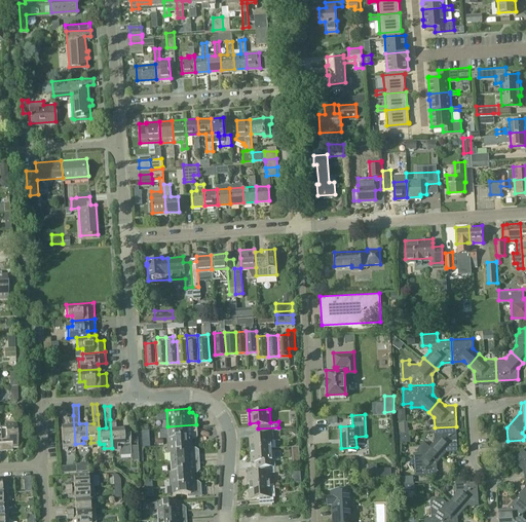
[(67,444),(75,444),(73,415),(68,415),(69,424),(61,424),(62,440),(67,439),(67,444)]
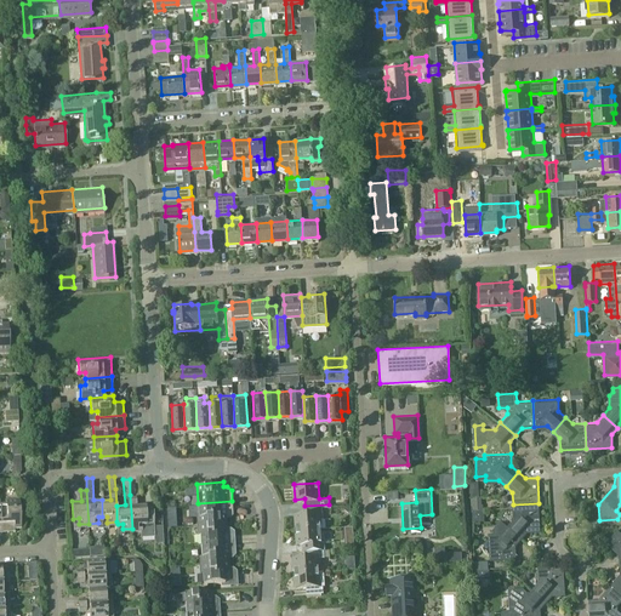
[(471,507),(482,507),(482,494),(478,494),(469,495),(471,507)]
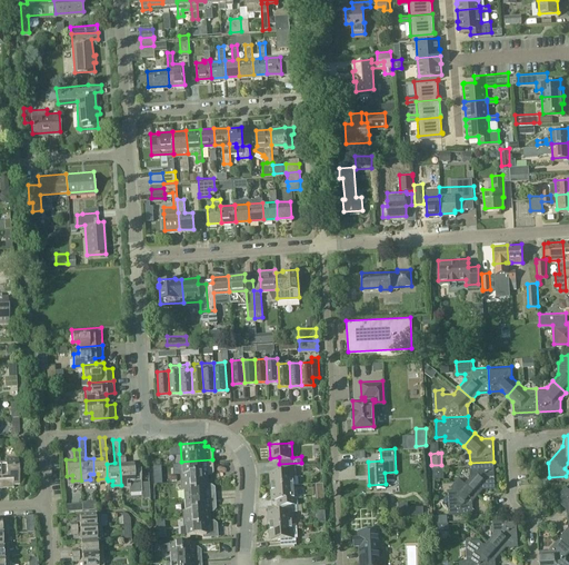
[(119,454),(121,485),(130,484),(130,492),(149,491),(149,487),(149,481),(141,482),(140,462),(125,463),(125,454),(119,454)]
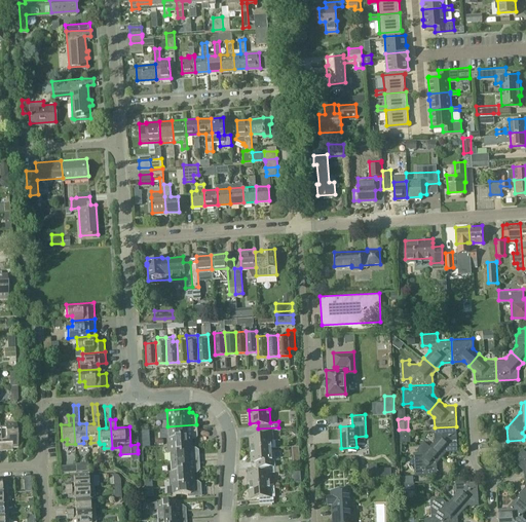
[(0,425),(0,435),(1,448),(12,447),(11,440),(17,440),(16,420),(5,420),(5,425),(0,425)]
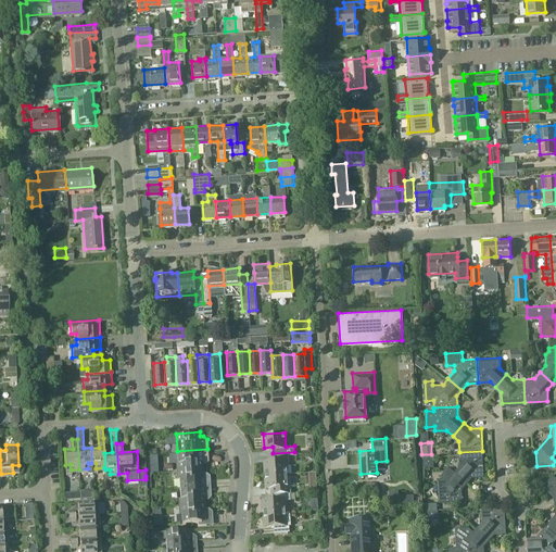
[(178,468),(202,466),(202,462),(204,463),(209,459),(207,449),(177,451),(178,468)]
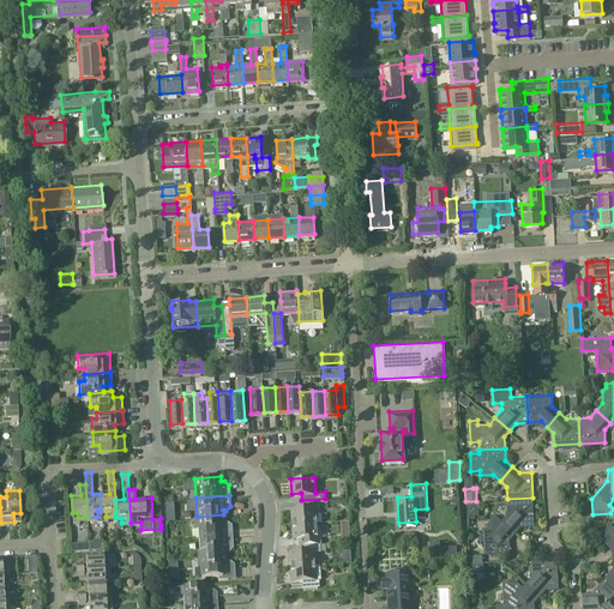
[(501,517),(516,530),(522,524),(534,523),(533,498),(507,499),(507,510),(501,517)]
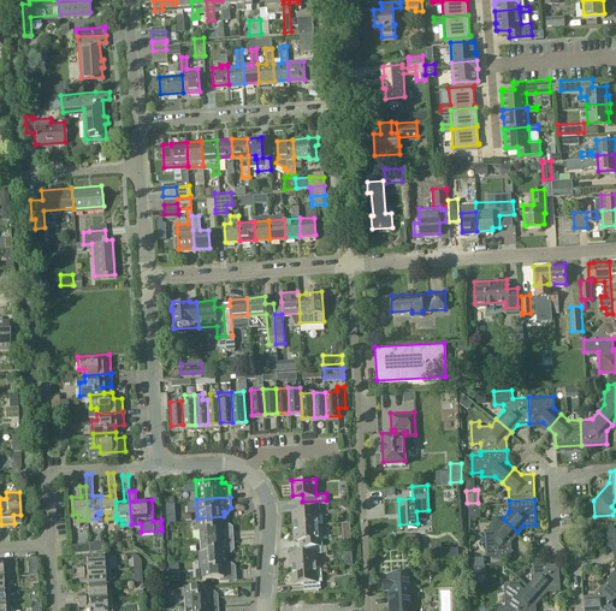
[(302,508),(294,509),(294,523),(318,522),(318,512),(319,512),(319,500),(302,502),(302,508)]
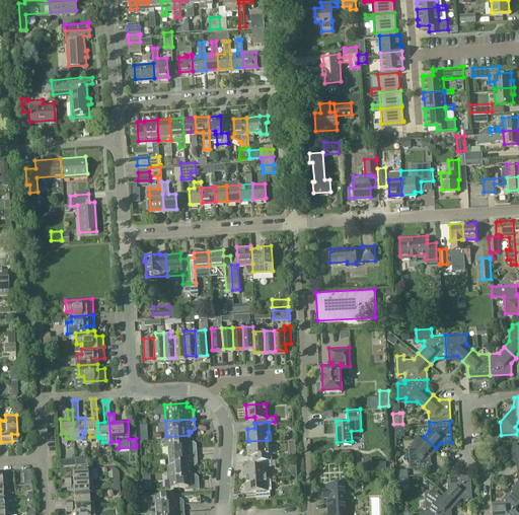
[(402,424),(393,424),(393,435),(403,434),(402,424)]
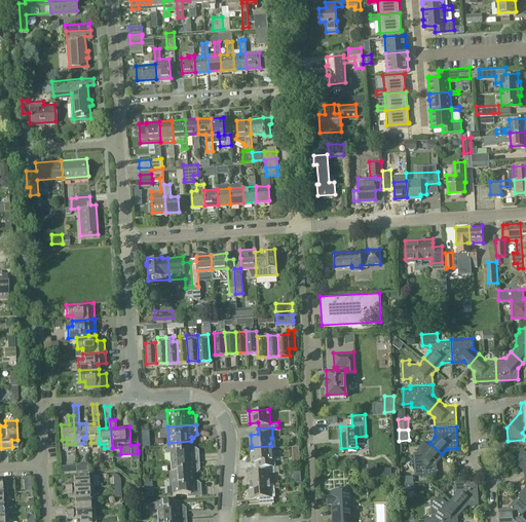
[(170,458),(198,457),(197,448),(195,445),(191,445),(191,441),(168,443),(170,458)]
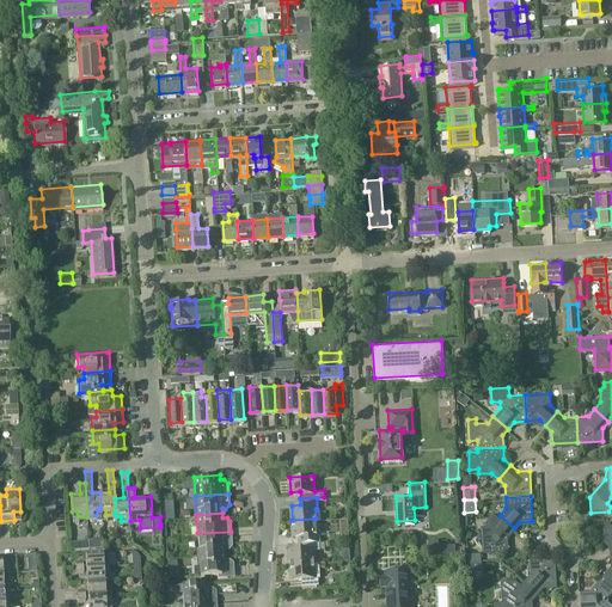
[(508,535),(514,528),(500,515),(494,522),(482,523),(483,550),(508,549),(508,535)]
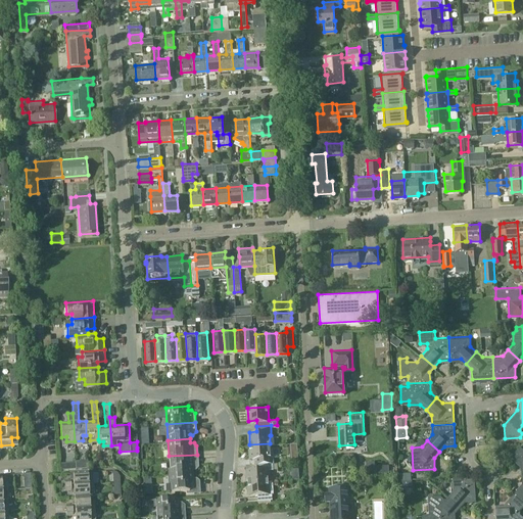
[(270,443),(249,444),(251,463),(272,461),(273,461),(273,456),(271,456),(270,443)]
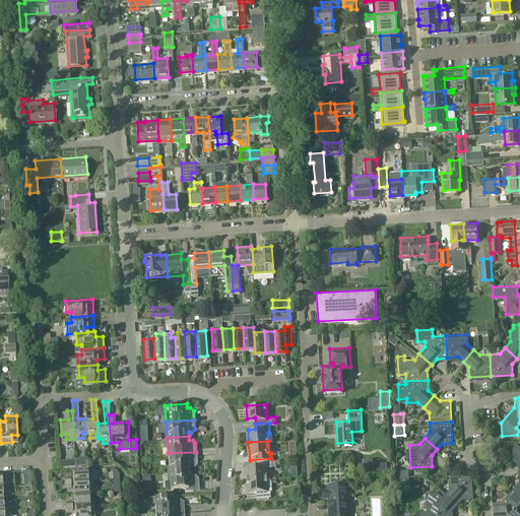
[(519,445),(517,443),(507,453),(518,463),(519,470),(519,445)]
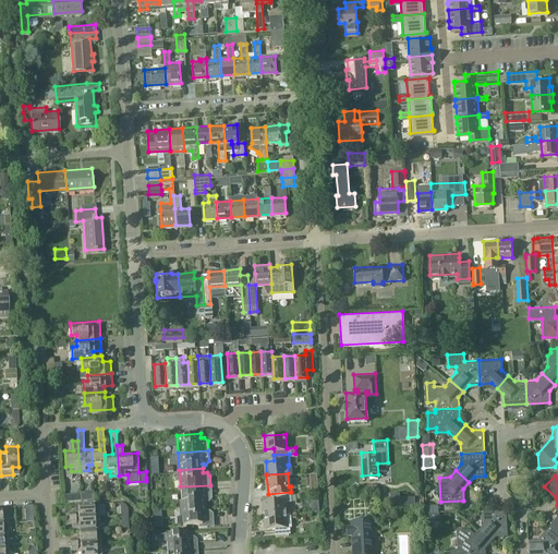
[(181,505),(205,504),(205,500),(208,500),(210,494),(210,485),(180,486),(181,505)]
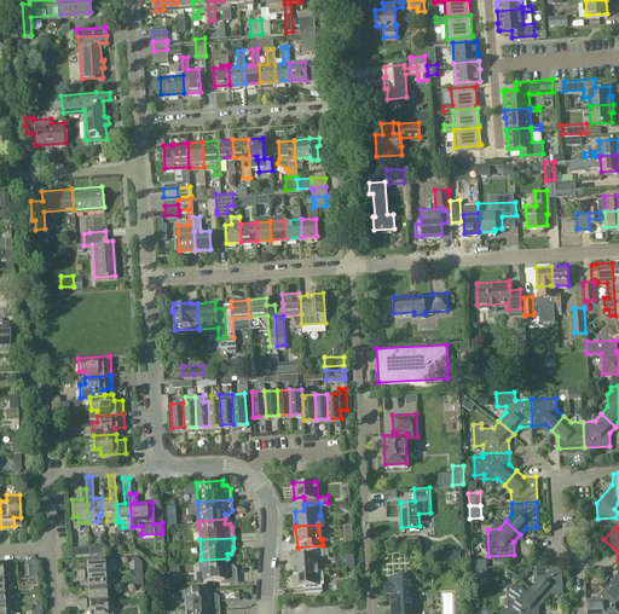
[(444,544),(434,544),(434,559),(461,557),(461,549),(444,549),(444,544)]
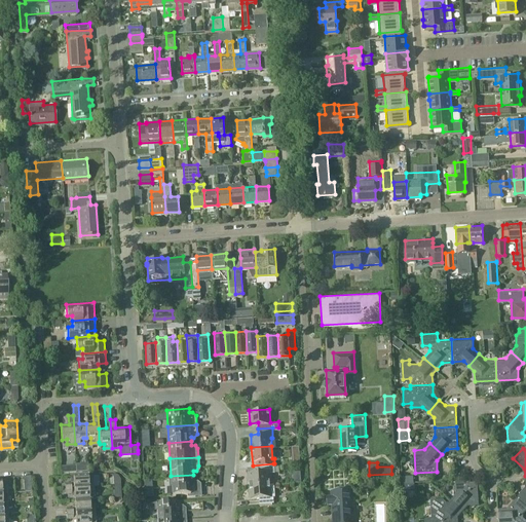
[(253,465),(249,465),(250,483),(269,482),(268,470),(273,470),(273,463),(253,465)]
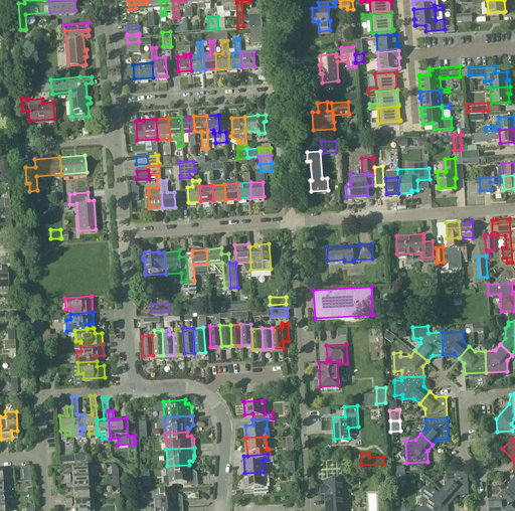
[(63,476),(92,474),(91,466),(87,466),(87,462),(71,463),(71,470),(63,471),(63,476)]
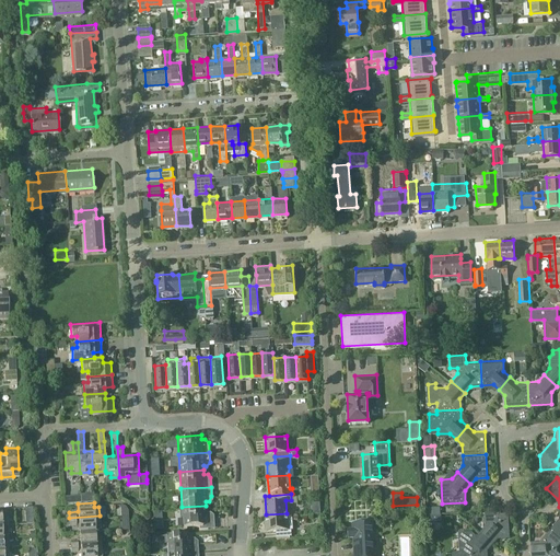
[(206,506),(182,507),(183,524),(213,523),(212,513),(210,510),(206,510),(206,506)]
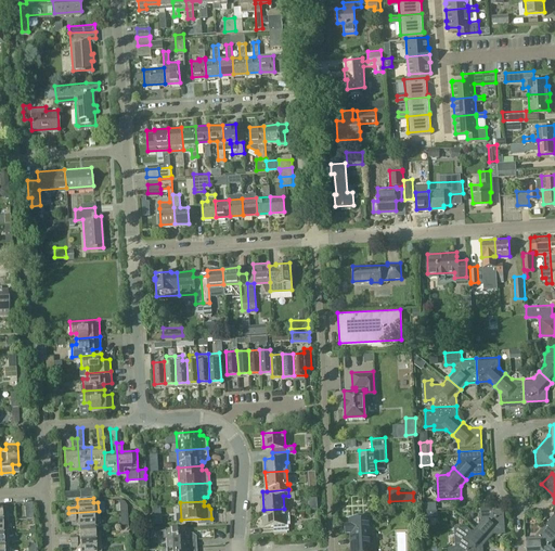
[(554,502),(554,511),(544,523),(554,532),(554,502)]
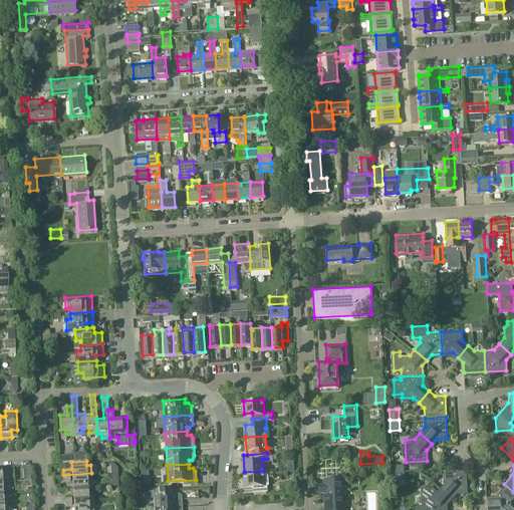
[(441,486),(452,497),(458,490),(467,490),(466,469),(445,470),(446,480),(441,486)]
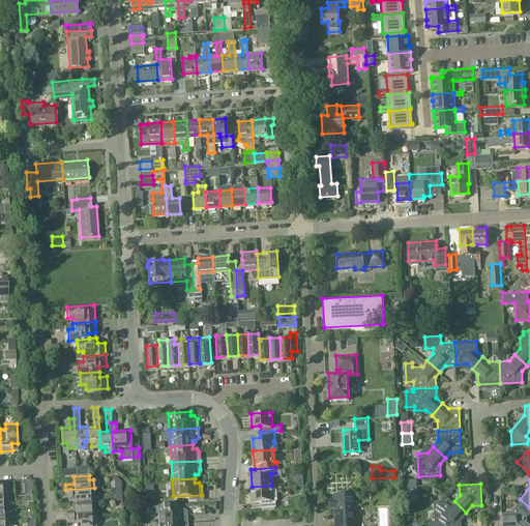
[(271,486),(252,487),(253,500),(261,499),(262,505),(275,504),(275,497),(276,497),(275,486),(271,486)]
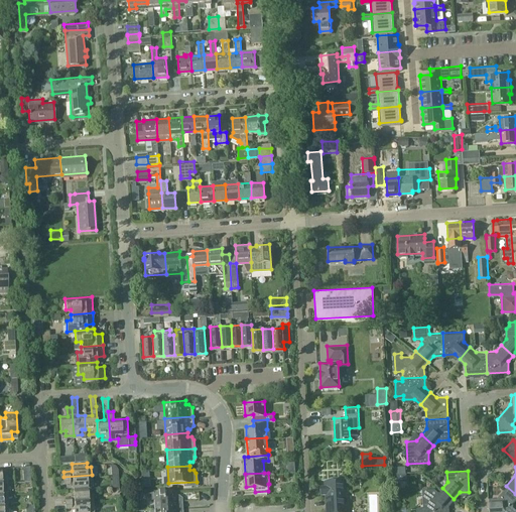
[(74,488),(88,488),(88,483),(92,483),(92,475),(63,477),(65,481),(65,482),(73,481),(74,488)]
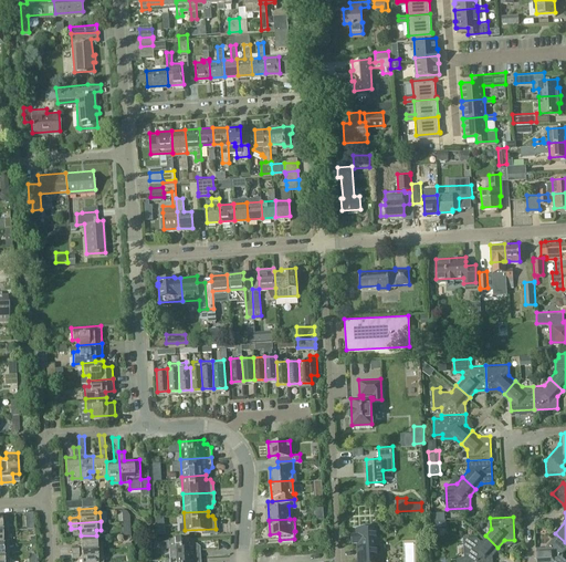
[(381,561),(380,524),(356,526),(356,531),(352,532),(352,540),(356,540),(357,561),(381,561)]
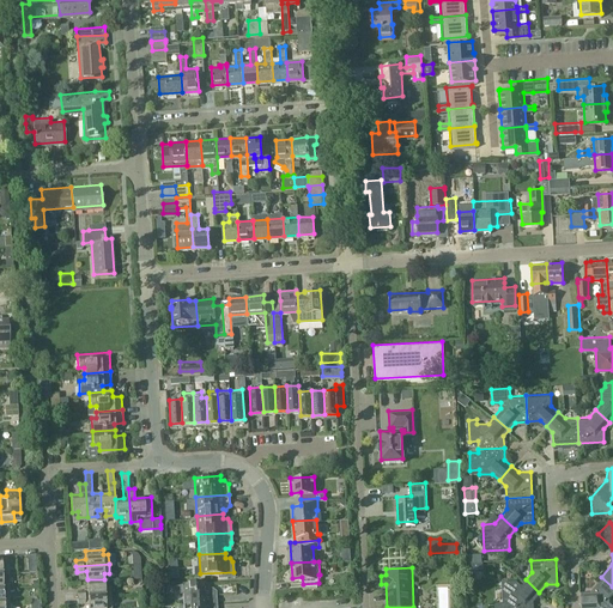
[(608,595),(612,589),(612,587),(601,577),(589,590),(581,590),(581,607),(583,607),(592,607),(612,607),(612,605),(610,602),(608,595)]
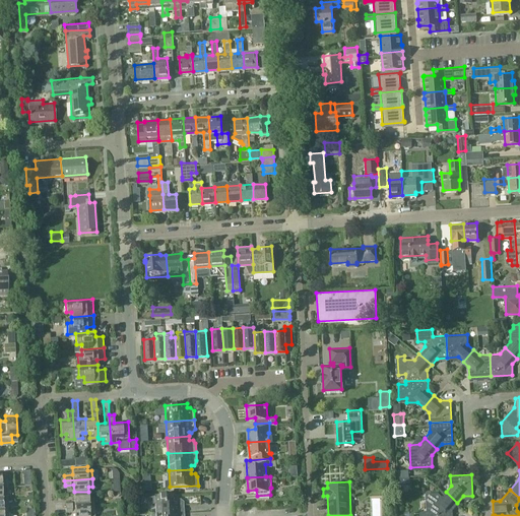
[(457,503),(446,492),(441,498),(436,494),(436,491),(426,492),(426,499),(431,503),(431,510),(428,513),(419,514),(419,515),(453,515),(452,508),(457,503)]
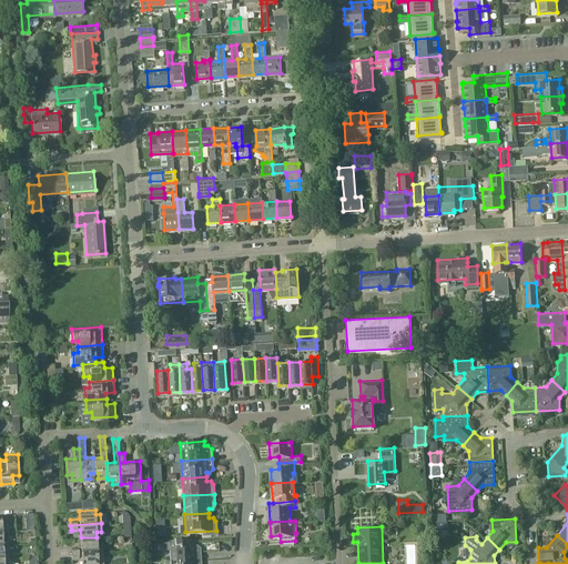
[(72,552),(102,550),(102,541),(97,541),(97,537),(81,537),(81,545),(72,546),(72,552)]
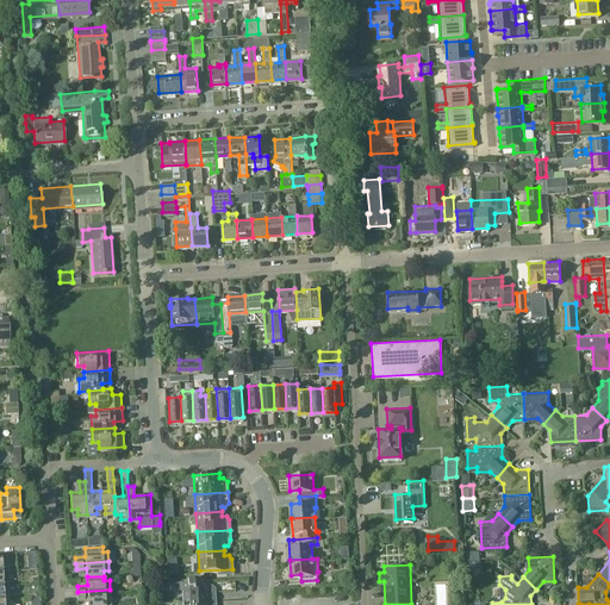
[(182,599),(216,597),(215,586),(211,582),(207,582),(207,578),(181,579),(182,599)]
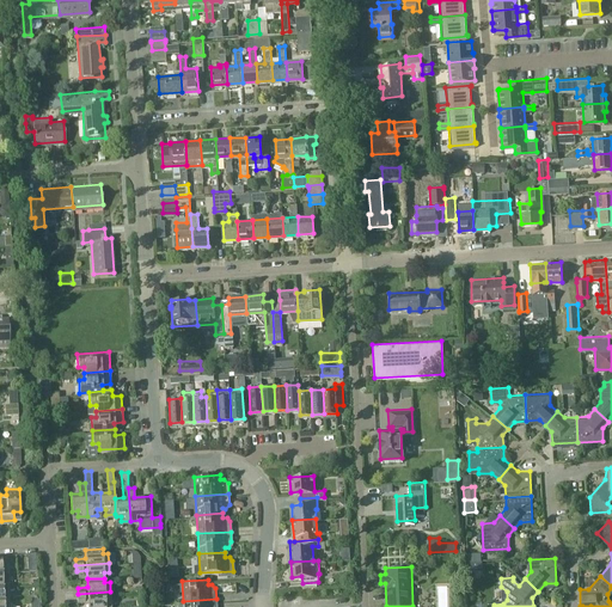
[(0,599),(10,599),(10,589),(4,589),(2,584),(0,584),(0,599)]
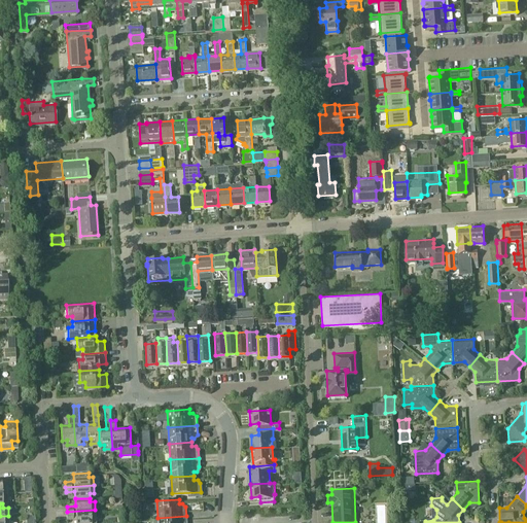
[(95,510),(67,512),(67,517),(76,516),(76,522),(84,522),(91,522),(91,518),(96,518),(95,510)]
